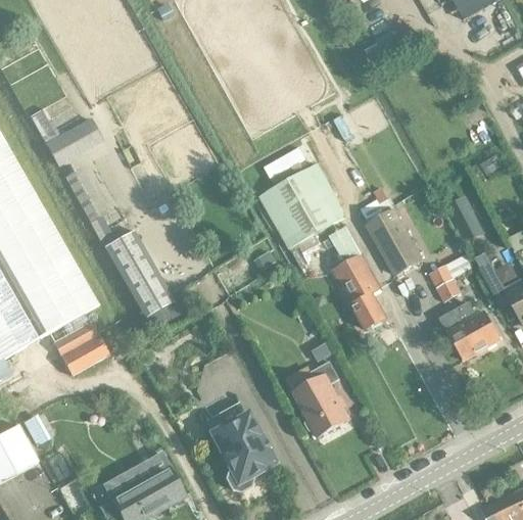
[(91,117),(46,142),(56,160),(100,136),(91,117)]
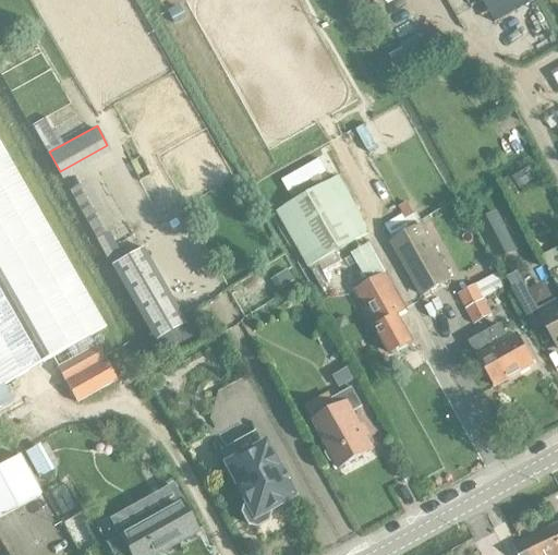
[(2,382),(50,354),(75,401),(116,378),(96,342),(94,344),(88,334),(104,325),(0,143),(0,406),(12,399),(2,382)]
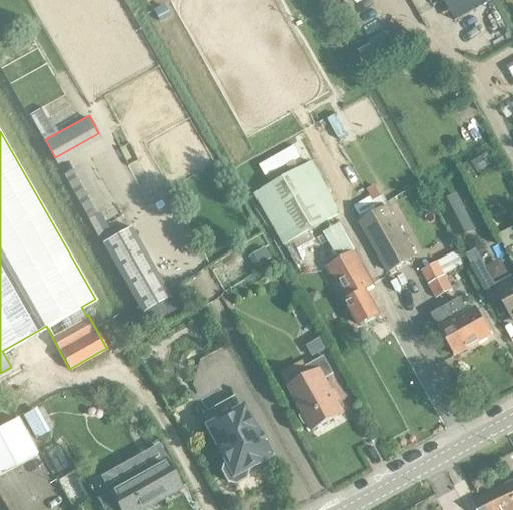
[(284,243),(308,229),(340,211),(311,159),(253,191),(284,243)]
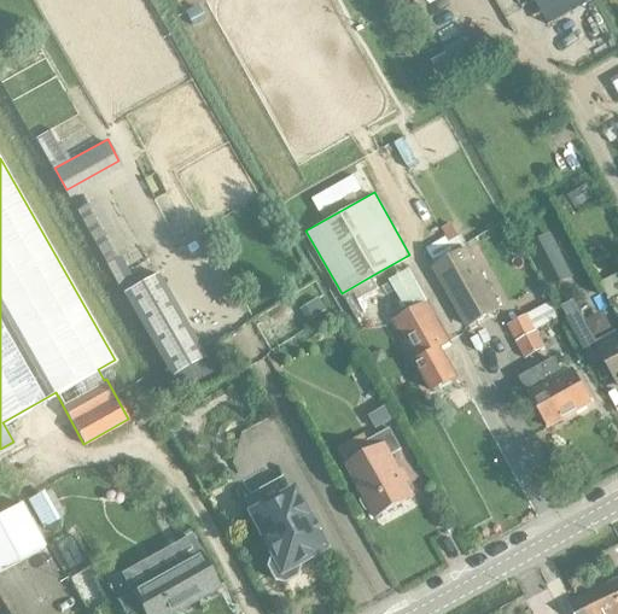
[(121,253),(92,202),(77,209),(108,261),(121,253)]
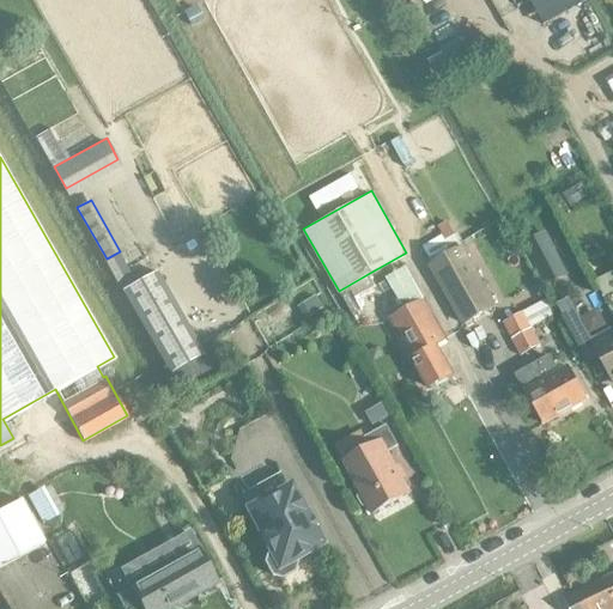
[(448,219),(437,225),(444,238),(455,232),(448,219)]
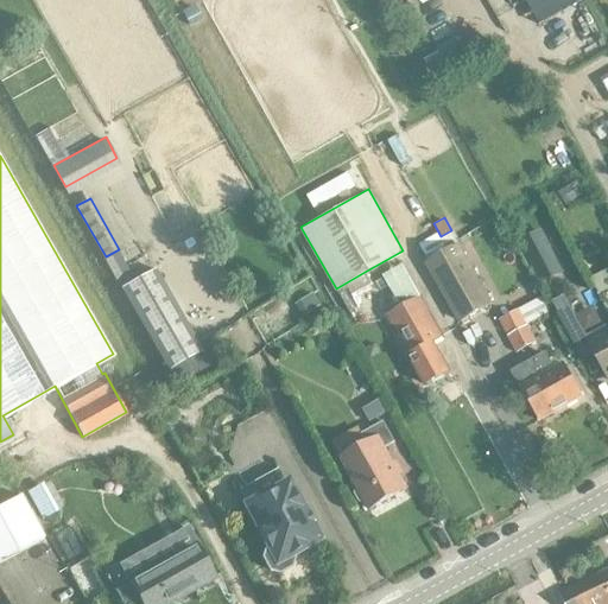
[(437,230),(417,241),(426,256),(445,246),(437,230)]
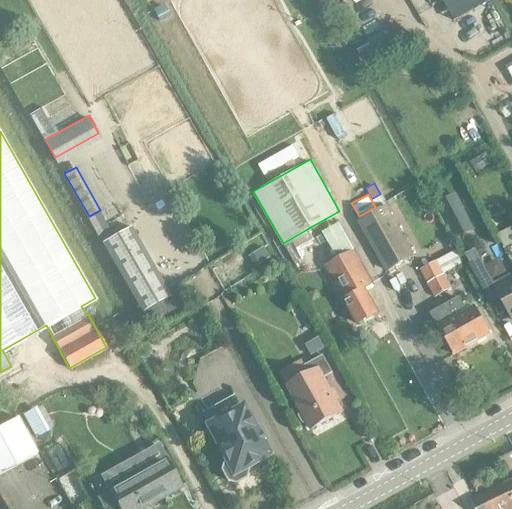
[(473,225),(456,194),(437,204),(454,235),(473,225)]
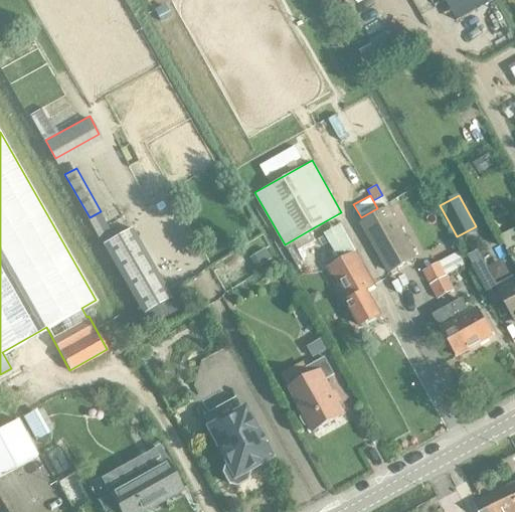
[(388,203),(364,216),(391,267),(415,252),(388,203)]
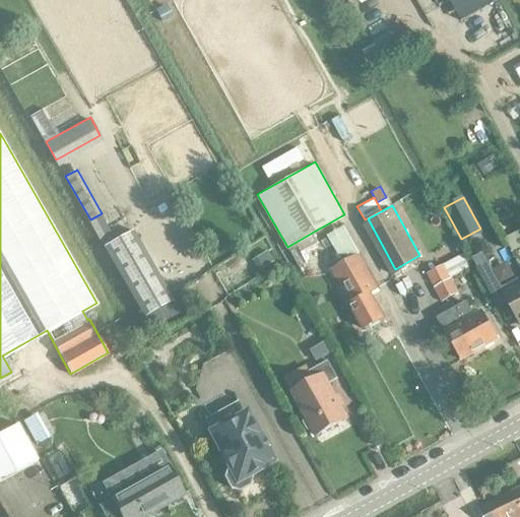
[(103,216),(90,223),(101,242),(113,236),(103,216)]
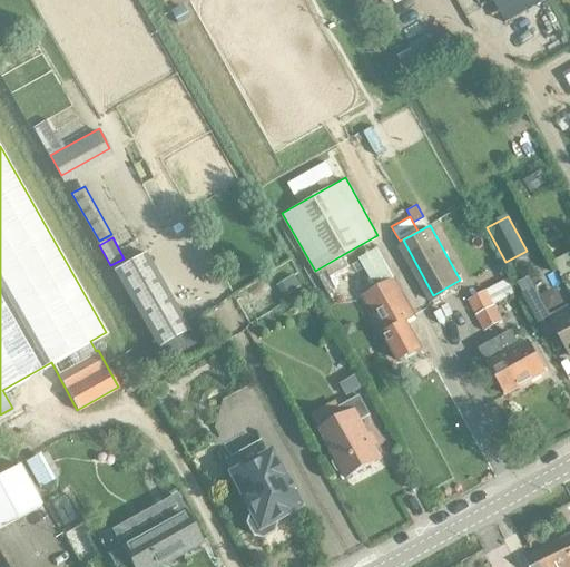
[(376,285),(363,293),(400,360),(421,349),(404,321),(415,315),(376,247),(360,256),(376,285)]
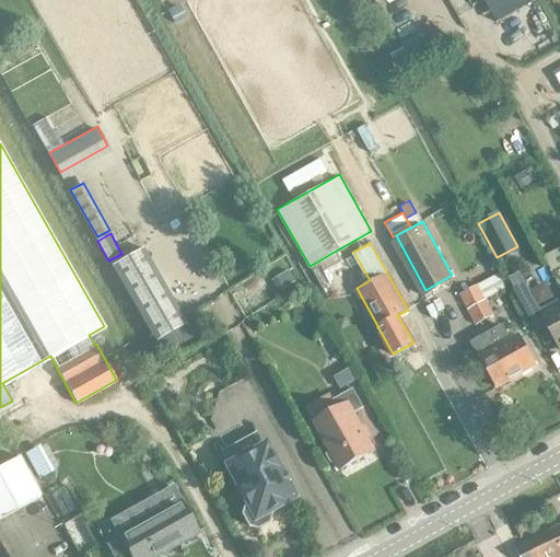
[(559,244),(545,254),(552,268),(559,264),(559,244)]
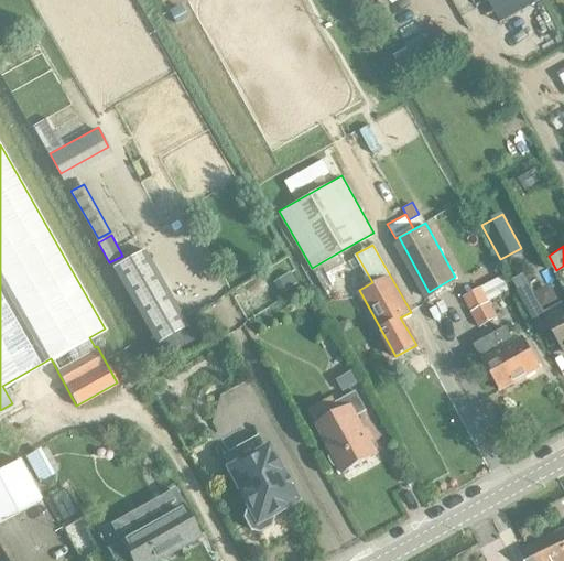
[(172,333),(187,324),(144,247),(114,265),(158,342),(172,333)]
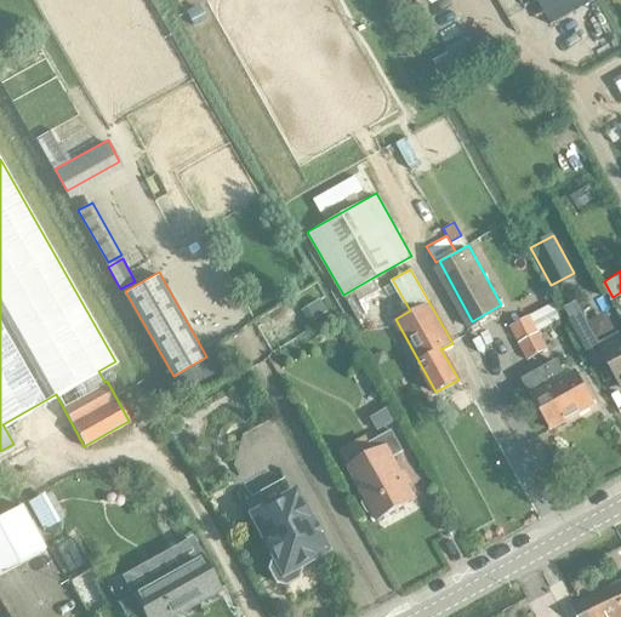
[(320,297),(302,309),(311,323),(329,310),(320,297)]
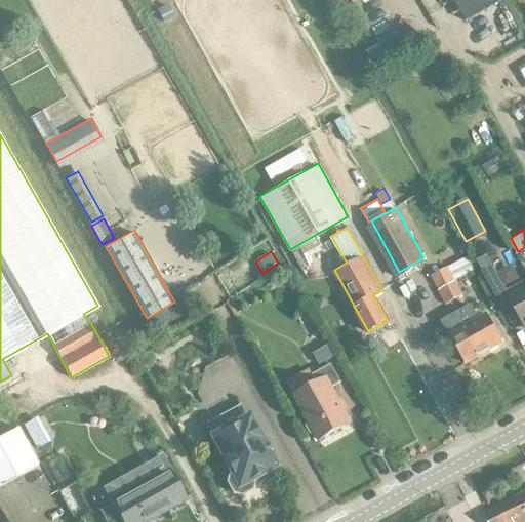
[(487,253),(476,259),(482,270),(492,264),(487,253)]
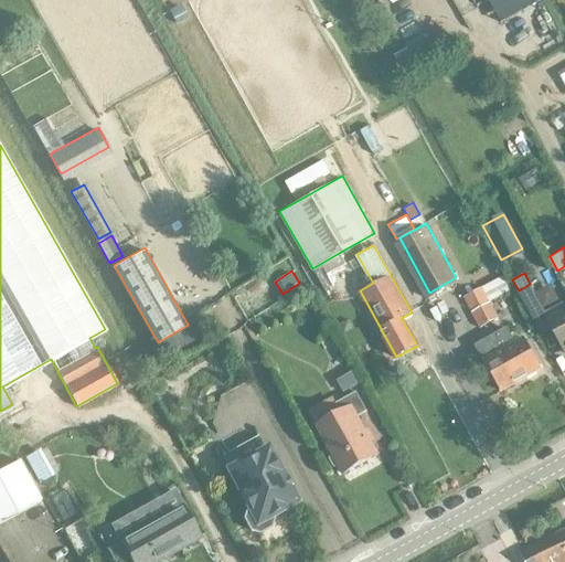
[(504,277),(466,299),(480,326),(499,317),(490,300),(492,298),(510,288),(504,277)]
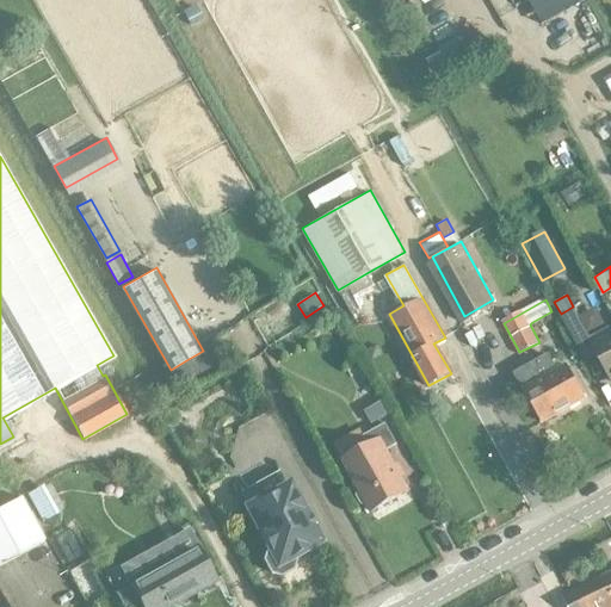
[(594,304),(579,313),(588,329),(604,321),(594,304)]
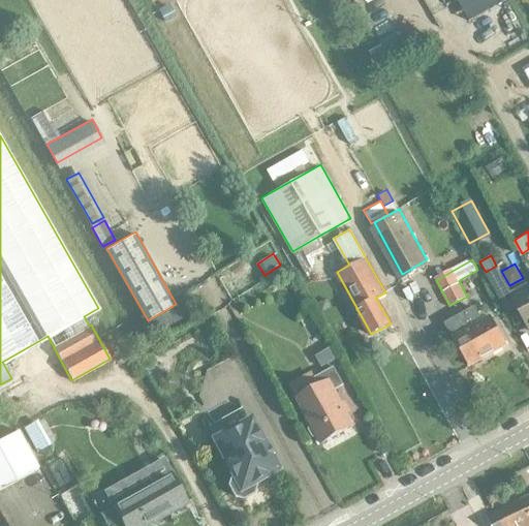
[(498,294),(509,288),(497,266),(496,266),(486,272),(498,294)]
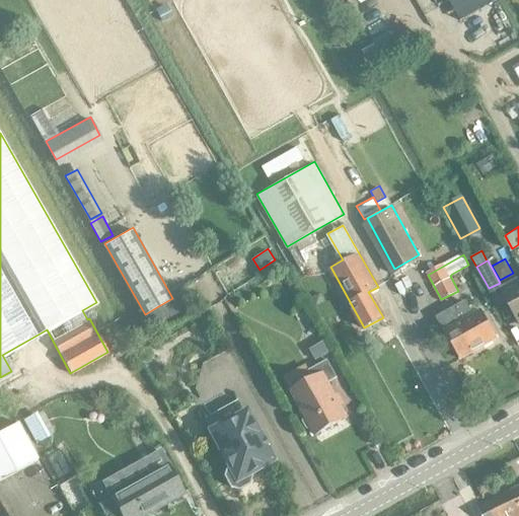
[(518,277),(501,288),(518,319),(518,277)]
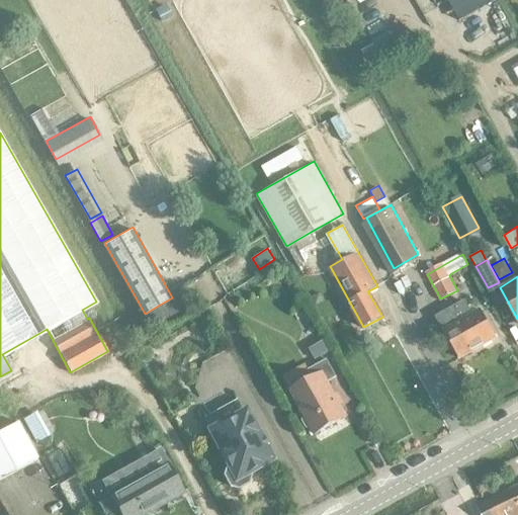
[(158,306),(145,314),(151,326),(179,310),(172,297),(158,306)]
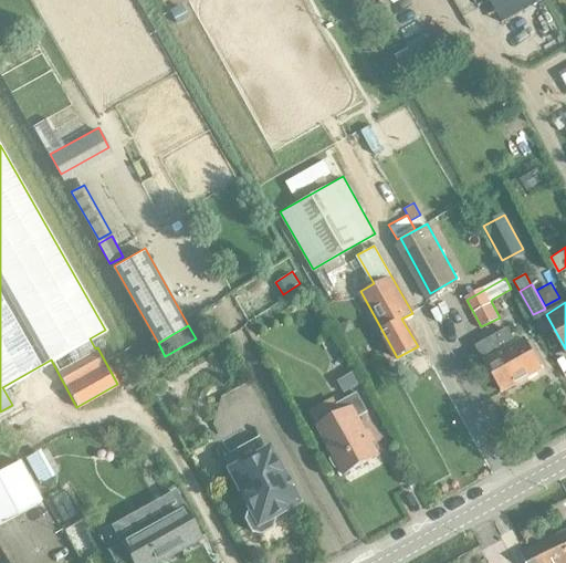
[(543,367),(525,335),(520,339),(514,330),(511,332),(506,325),(496,331),(523,378),(543,367)]
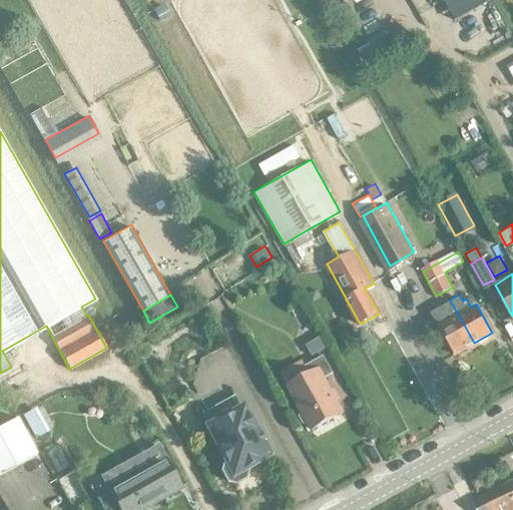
[(432,310),(455,353),(474,343),(450,300),(432,310)]
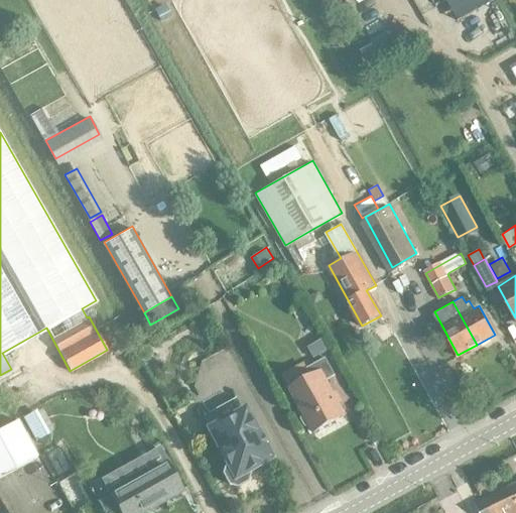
[(323,338),(306,346),(312,357),(329,349),(323,338)]
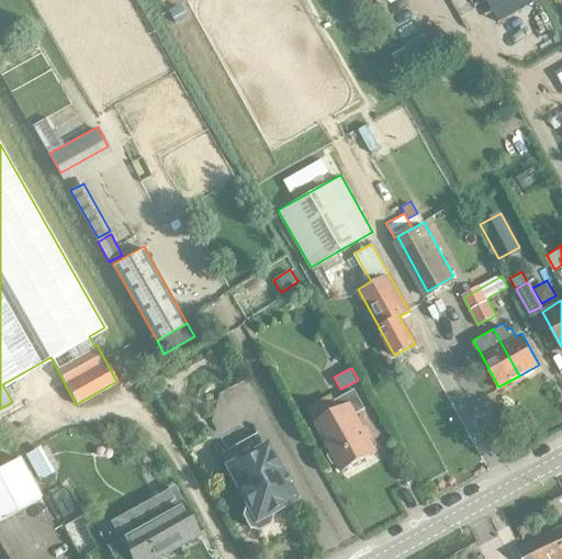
[(152,377),(149,383),(153,389),(159,391),(165,388),(166,381),(164,376),(157,373),(152,377)]
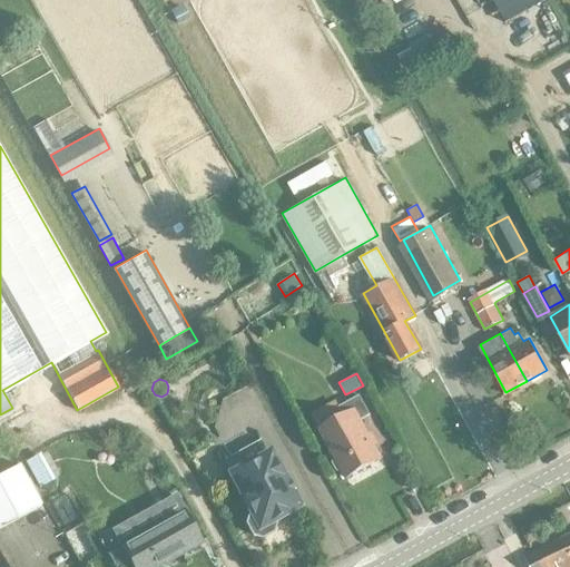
[(360,393),(340,404),(345,414),(320,429),(334,455),(333,461),(337,469),(343,470),(346,476),(382,457),(361,418),(371,413),(360,393)]
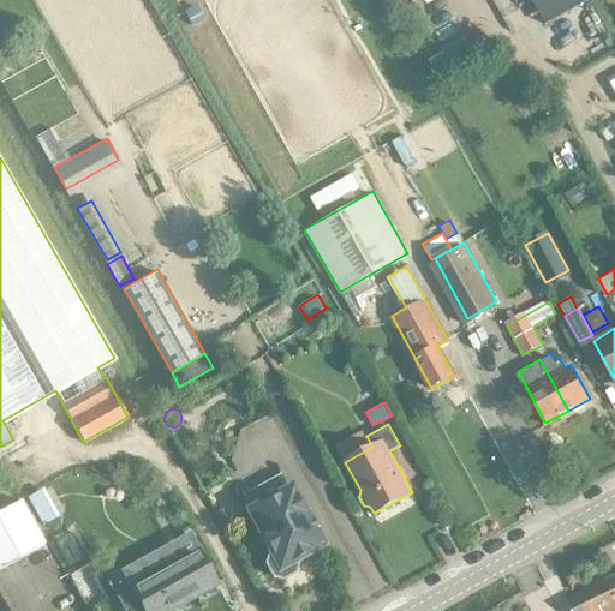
[(321,541),(281,471),(242,492),(273,549),(268,551),(266,561),(273,574),(282,576),(294,570),(298,561),(296,556),(321,541)]
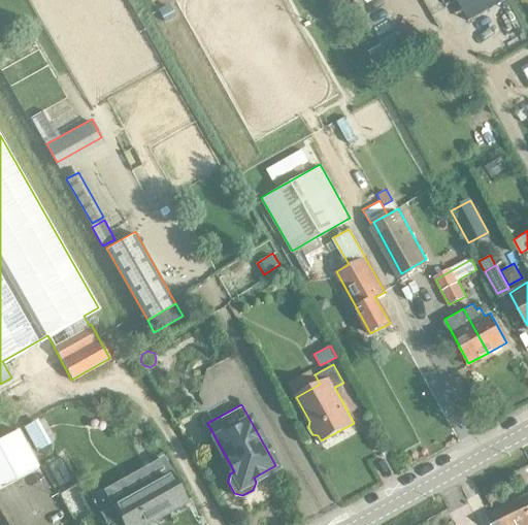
[(18,429),(0,438),(0,486),(37,465),(18,429)]
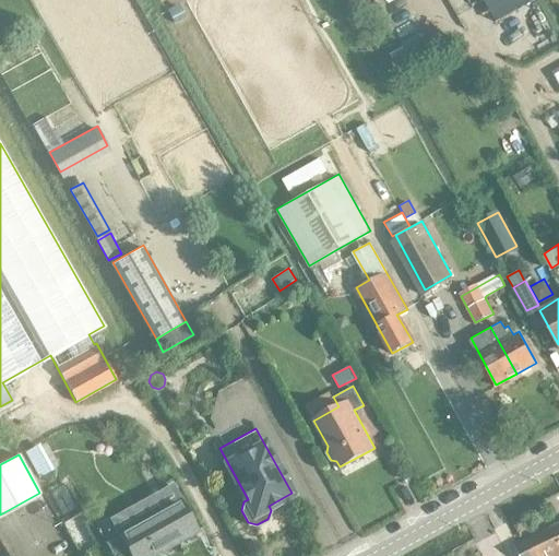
[(119,533),(131,555),(147,555),(197,530),(180,499),(119,533)]
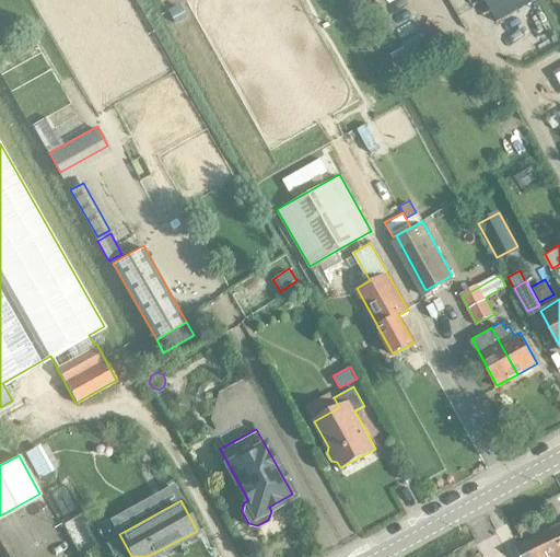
[(515,545),(521,556),(559,556),(559,544),(551,526),(515,545)]
